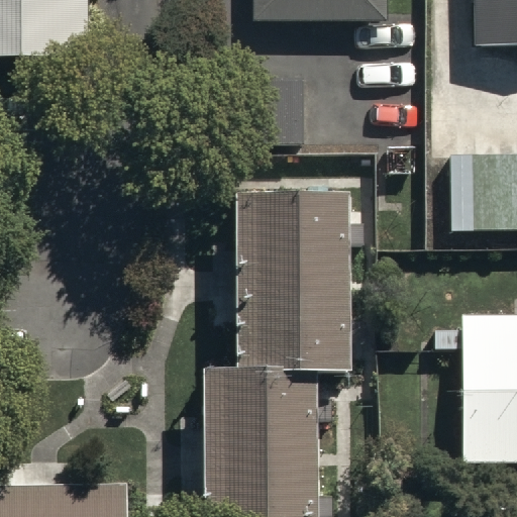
[(84,0),(0,0),(0,55),(86,53),(84,0)]
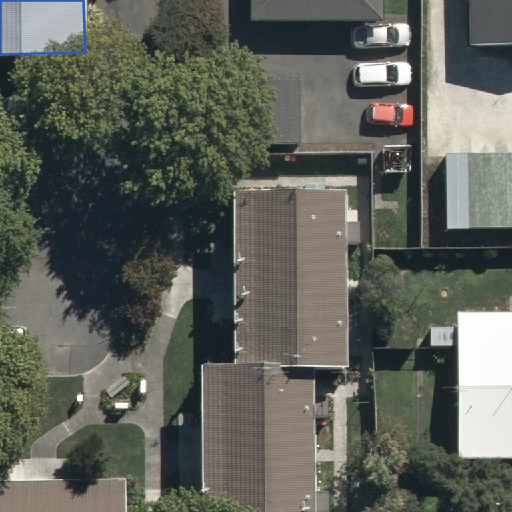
[(247,0),(247,16),(382,15),(382,0),(247,0)]
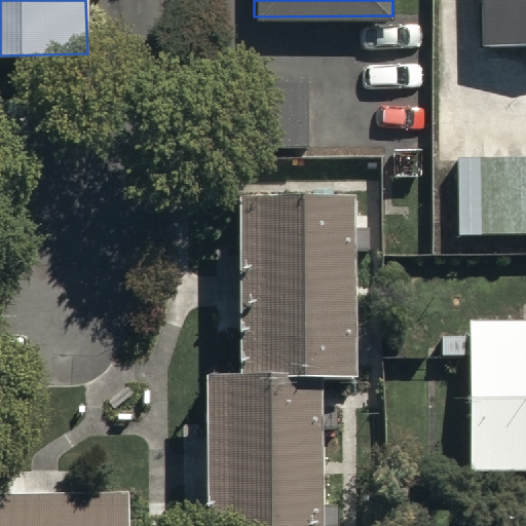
[(525,0),(477,0),(478,45),(525,45),(525,0)]
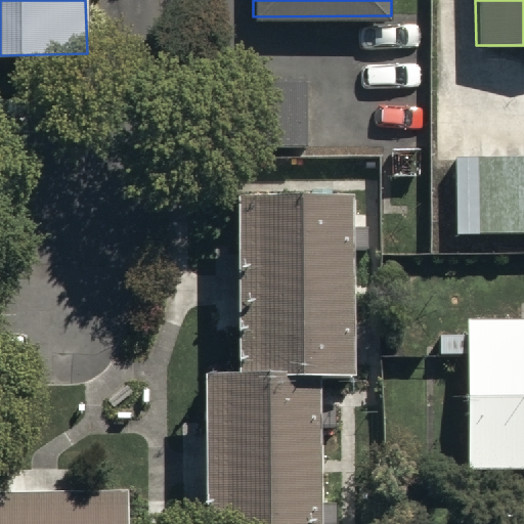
[(302,150),(302,74),(238,74),(238,150),(302,150)]
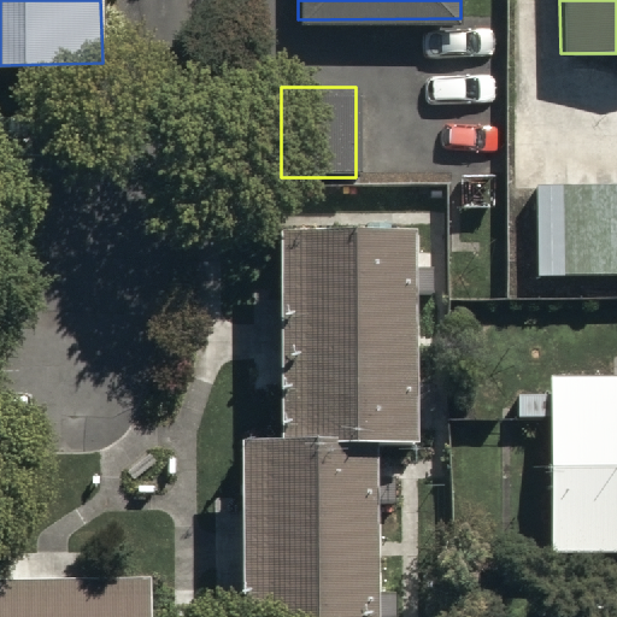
[(616,181),(538,181),(536,274),(616,274),(616,181)]
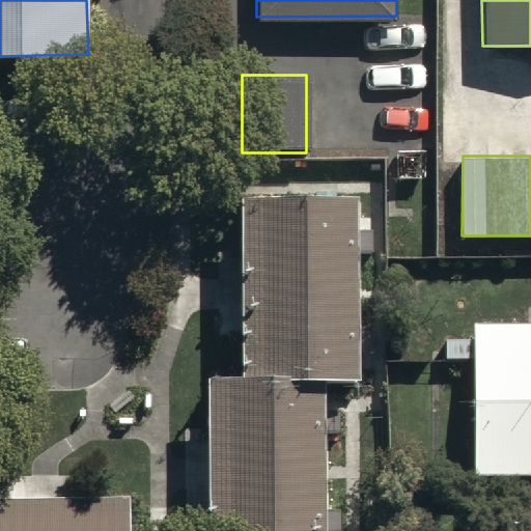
[(353,195),(240,195),(240,370),(207,370),(207,530),(324,530),(324,384),(353,384),(353,195)]
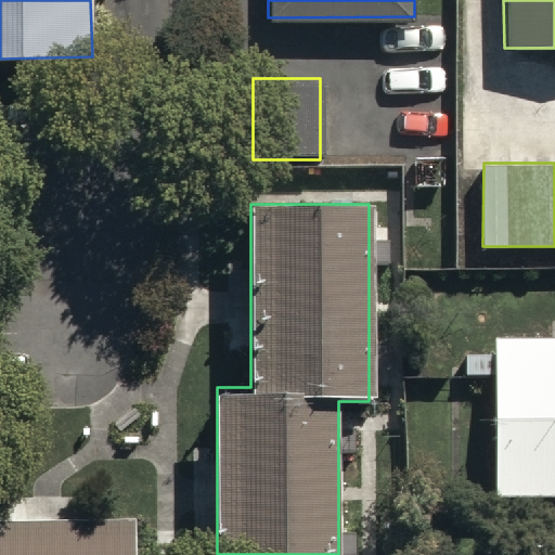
[(554,336),(491,337),(491,355),(467,355),(467,378),(492,378),(492,499),(554,498),(554,336)]
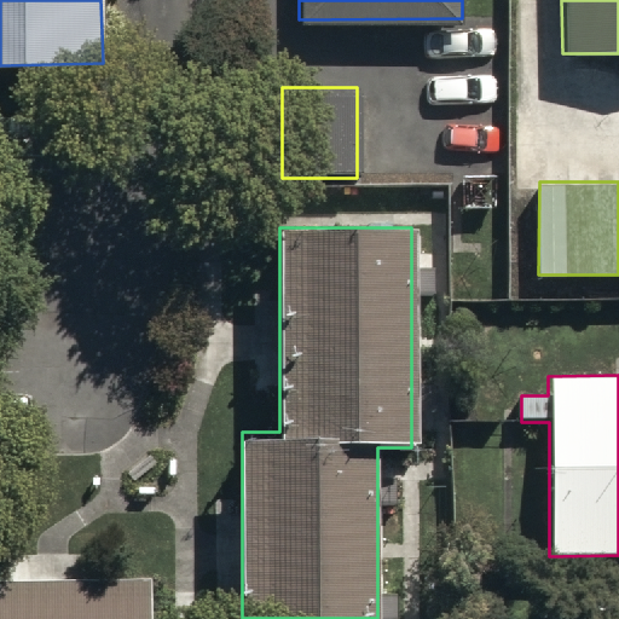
[(10,582),(0,582),(0,618),(150,618),(150,579),(91,579),(91,554),(10,555),(10,582)]
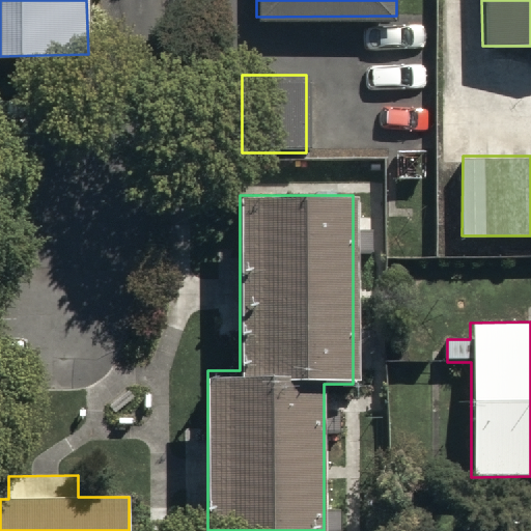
All buildings are outlined.
